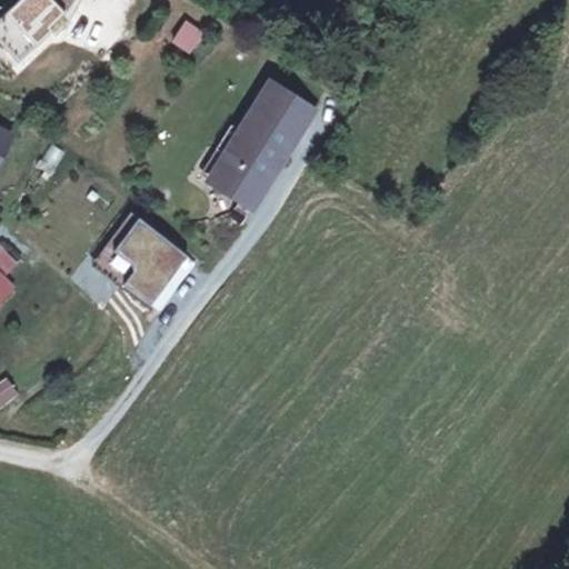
[(72,0),(17,0),(0,17),(0,59),(10,70),(43,40),(47,45),(55,37),(57,38),(77,2),(72,0)]
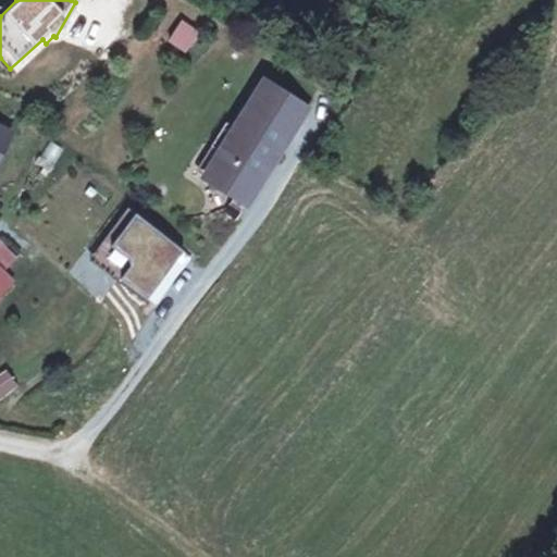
[(183,23),(170,40),(185,51),(198,34),(183,23)]
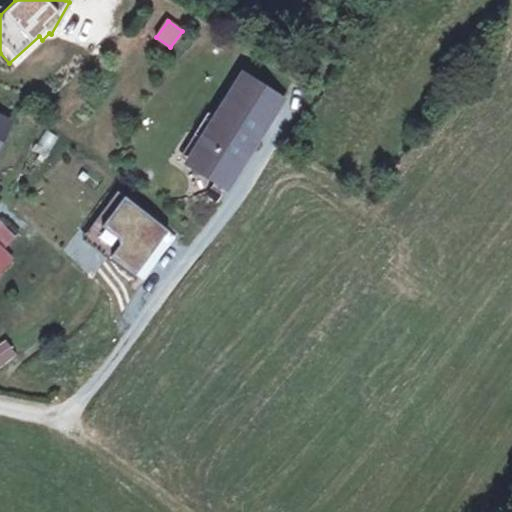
[(236,77),(220,100),(226,104),(242,81),(236,77)]
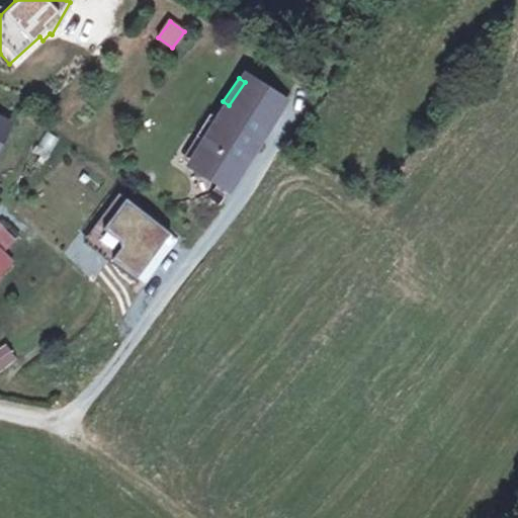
[(272,100),(245,82),(229,105),(223,101),(210,120),(202,114),(188,135),(196,140),(180,163),(219,189),(236,165),(230,161),(239,149),(244,153),(256,135),(251,132),(256,123),(272,100)]
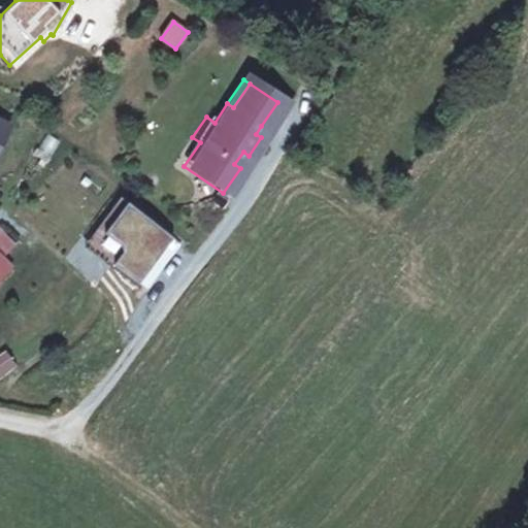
[(256,134),(261,137),(283,106),(277,102),(261,126),(256,134)]
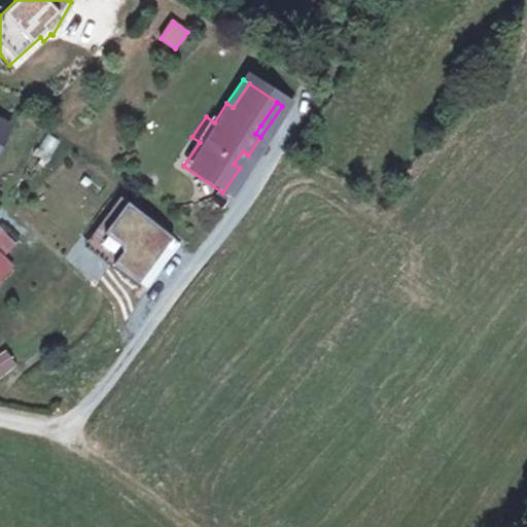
[(234,164),(240,168),(248,155),(243,151),(234,164)]
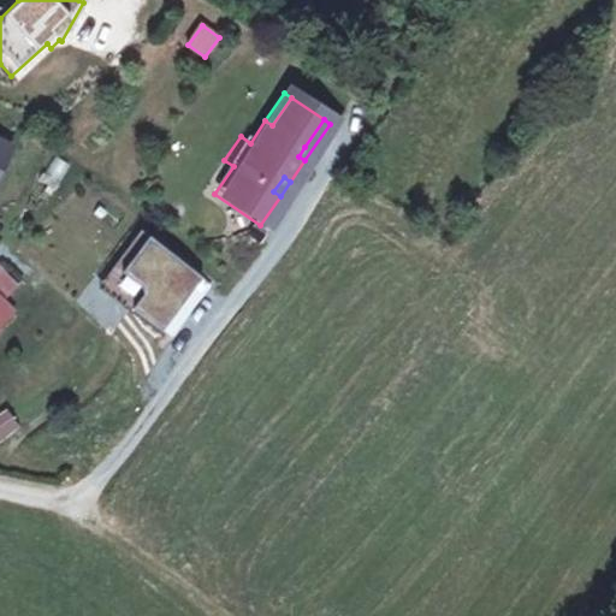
[(148,235),(120,271),(141,286),(142,292),(131,306),(161,329),(201,277),(148,235)]
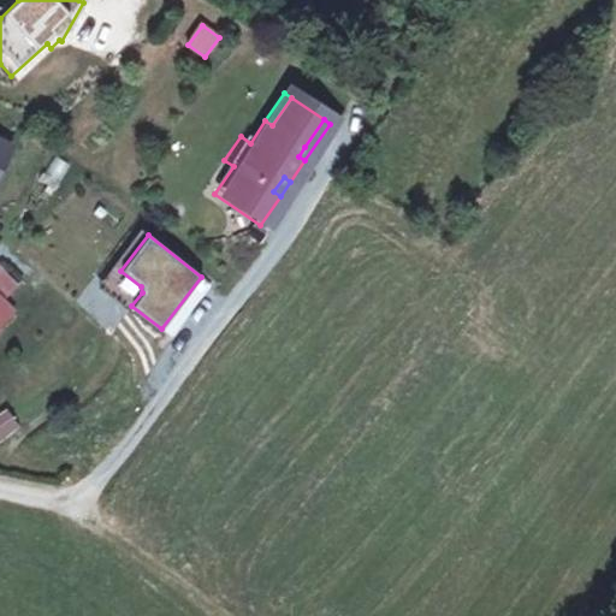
[(3,274),(0,276),(0,343),(36,309),(3,274)]
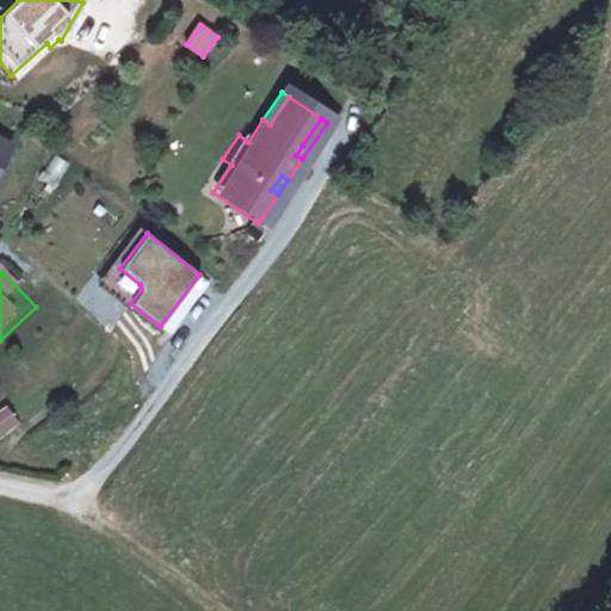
[(0,439),(22,424),(7,405),(0,409),(0,439)]
